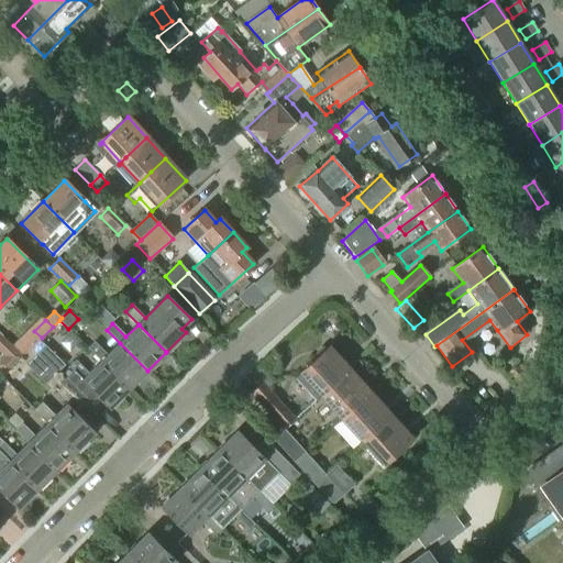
[(29,350),(32,346),(22,337),(12,346),(22,356),(29,350)]
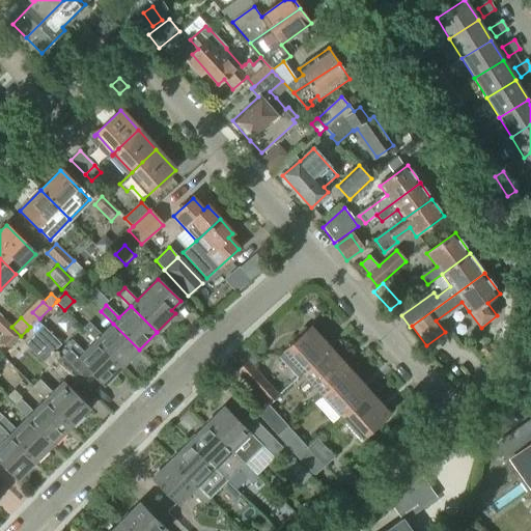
[(21,336),(11,327),(3,318),(0,320),(0,331),(5,337),(0,341),(0,347),(5,353),(21,336)]
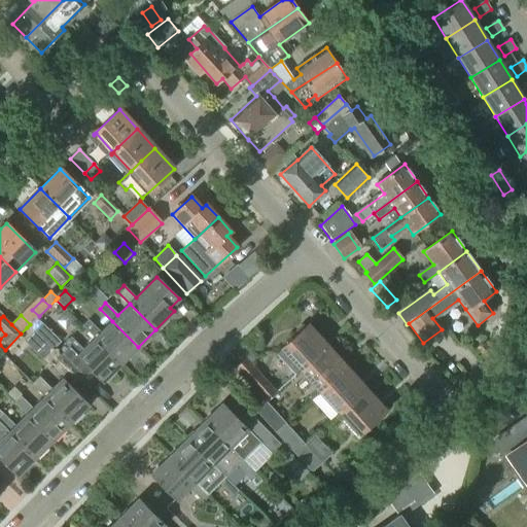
[(30,324),(27,327),(51,351),(61,342),(42,323),(36,318),(30,324)]
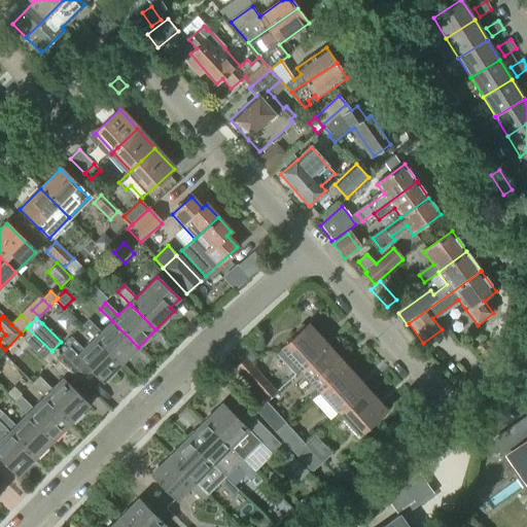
[(101,332),(89,320),(82,326),(95,339),(94,339),(120,365),(138,347),(112,321),(101,332)]
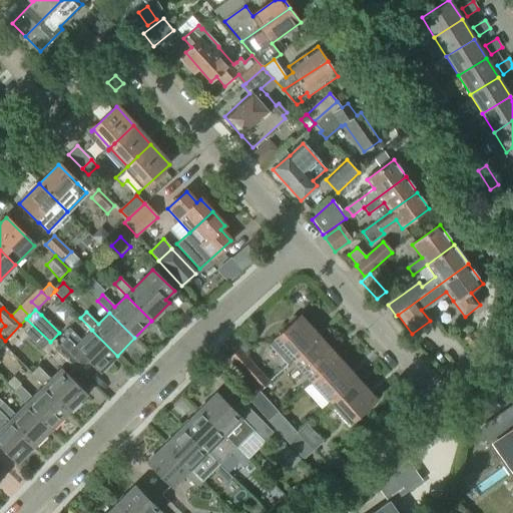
[(288,366),(295,360),(294,360),(319,338),(300,317),(269,345),(288,366)]
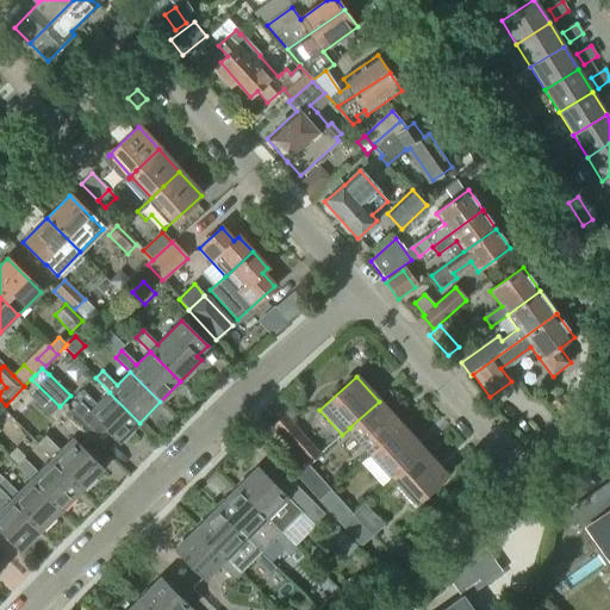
[(31,379),(24,386),(31,393),(29,396),(50,416),(60,406),(31,379)]
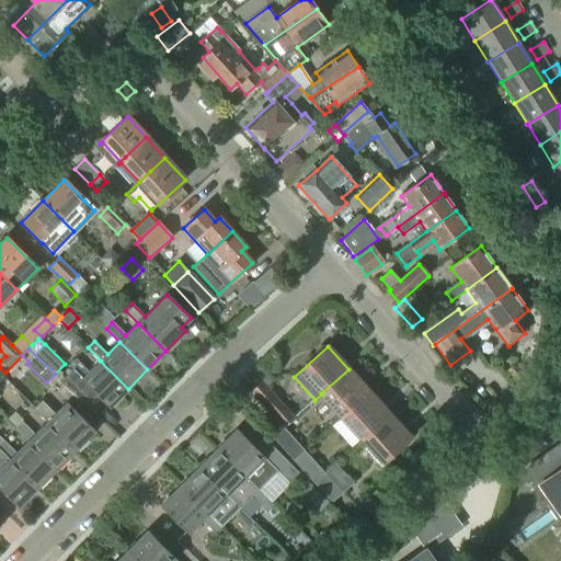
[(110,408),(128,389),(100,361),(88,373),(75,361),(69,366),(72,370),(63,380),(87,404),(96,395),(110,408)]
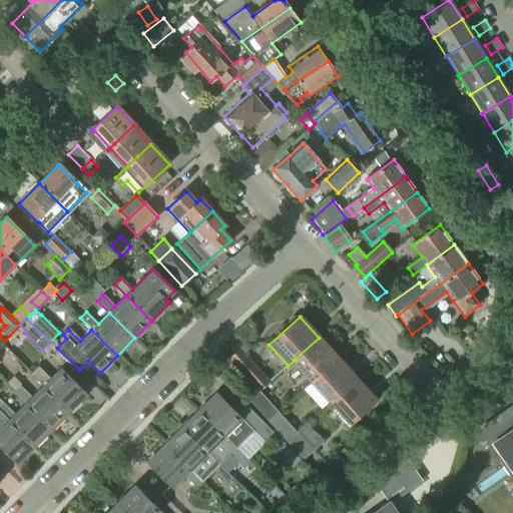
[(479,344),(471,334),(463,341),(471,350),(479,344)]
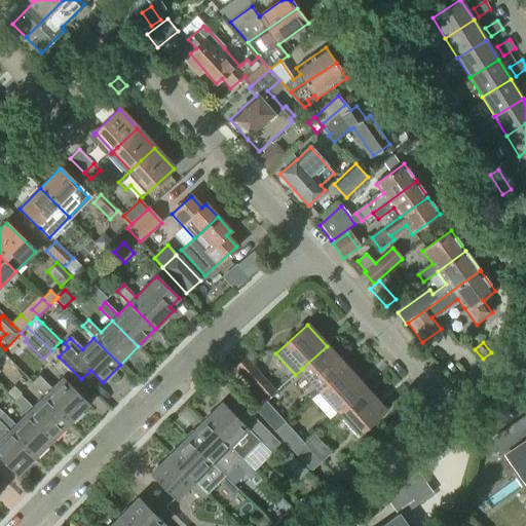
[(321,390),(345,368),(327,346),(301,369),(302,369),(321,390)]
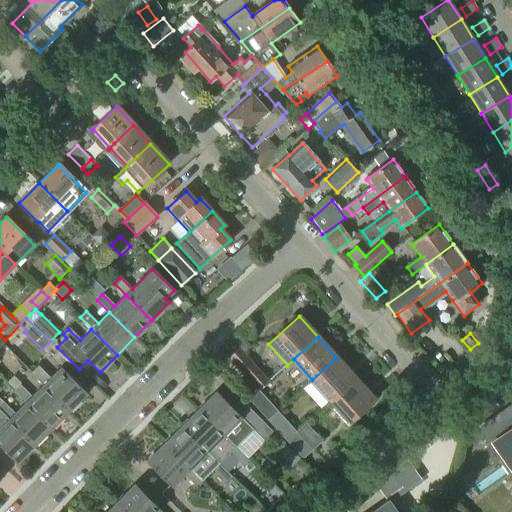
[(258,391),(268,382),(238,349),(228,358),(258,391)]
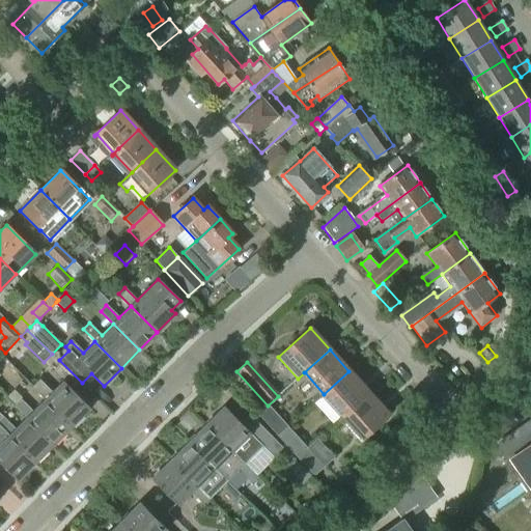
[(343,416),(368,393),(348,371),(324,394),(343,416)]
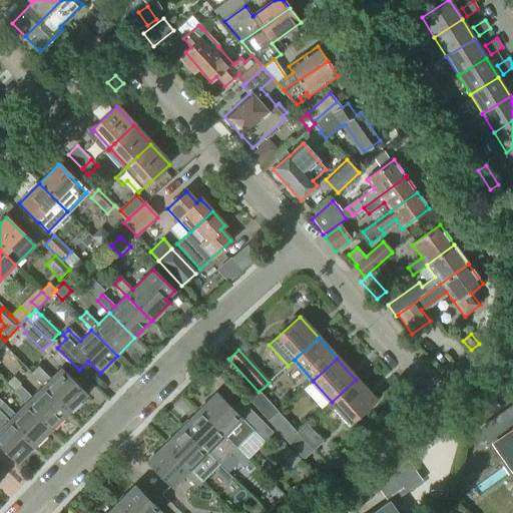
[(87,395),(61,369),(49,381),(37,369),(32,375),(43,387),(69,412),(87,395)]
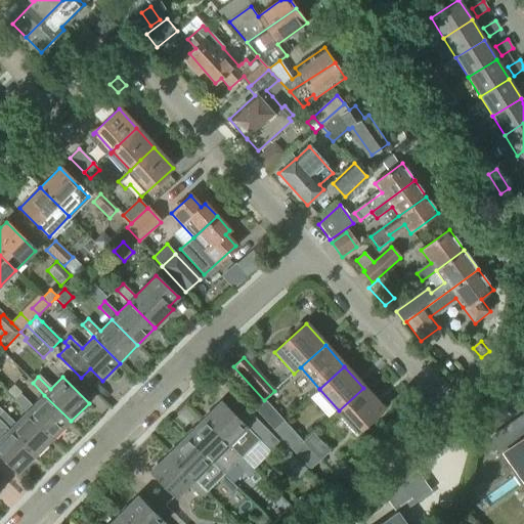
[(356,433),(383,408),(363,388),(339,410),(357,430),(355,432),(356,433)]
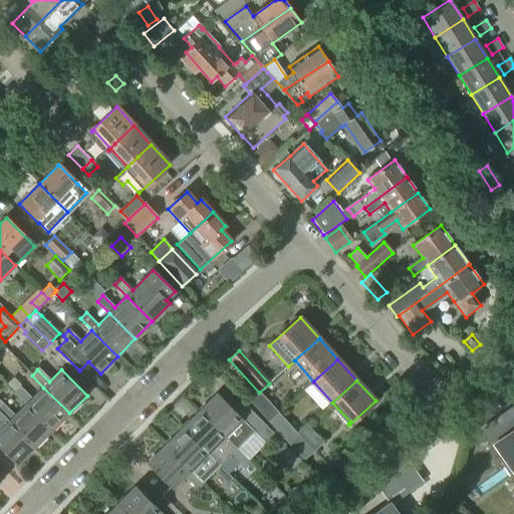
[(32,399),(19,387),(13,393),(26,406),(27,405),(52,430),(69,413),(43,388),(32,399)]
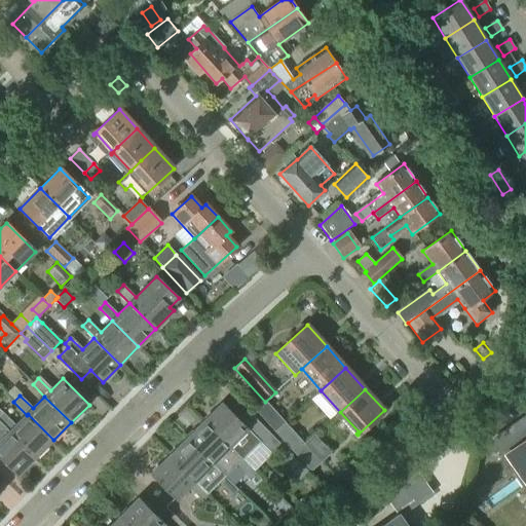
[(274,431),(285,422),(265,402),(256,410),(274,431)]
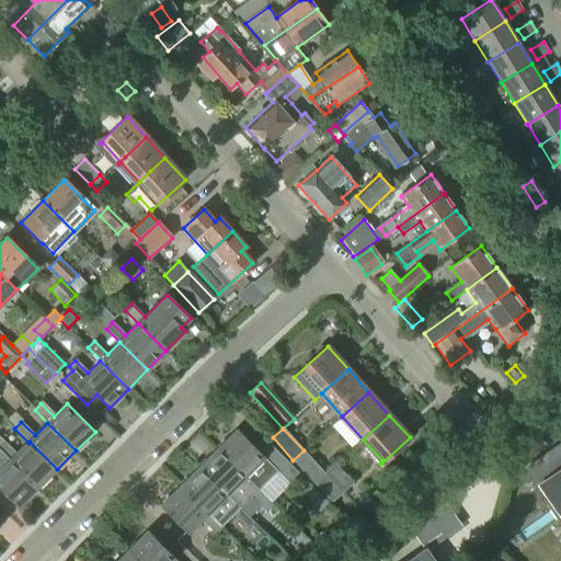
[(237,430),(217,449),(259,490),(277,471),(288,483),(298,473),(263,437),(253,447),(237,430)]
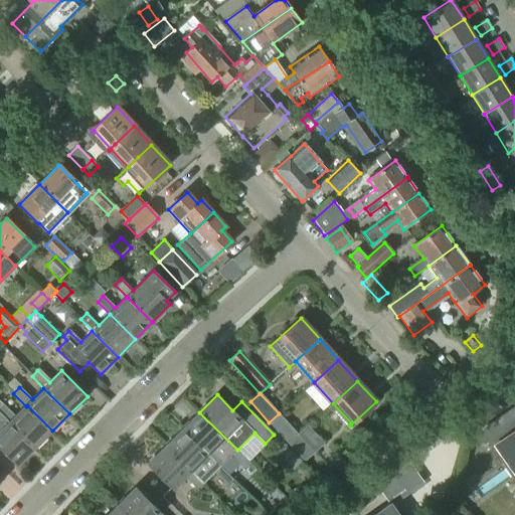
[(15,417),(0,402),(0,413),(9,423),(10,422),(35,448),(52,431),(27,405),(26,406),(15,417)]
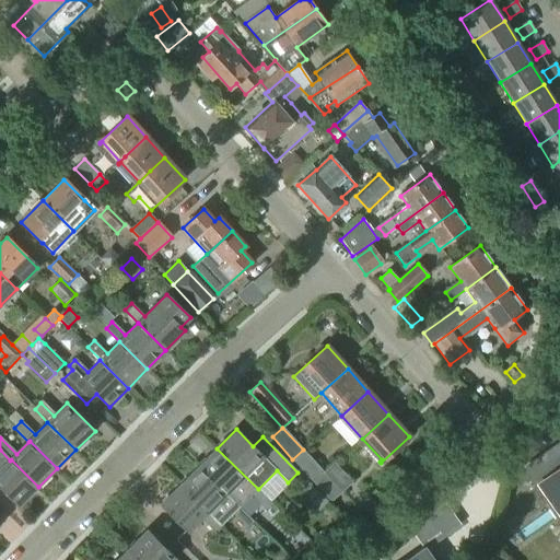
[(271,503),(258,489),(217,448),(198,467),(240,508),(252,496),(265,510),(271,503)]
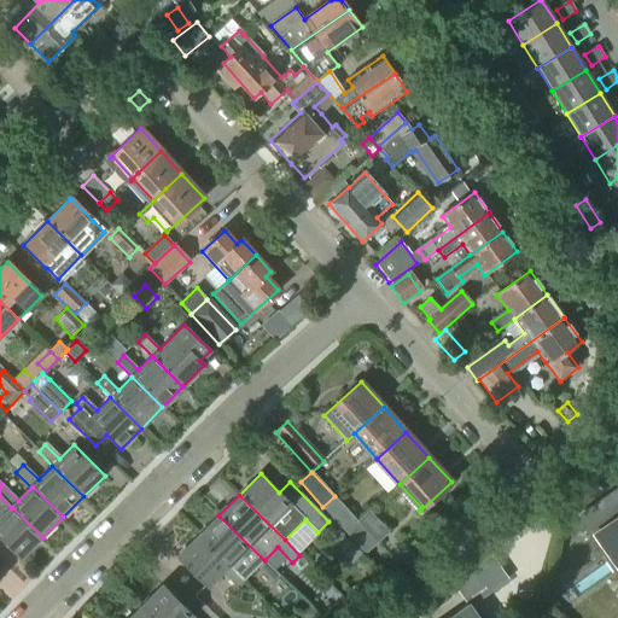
[(617,495),(612,499),(584,518),(595,534),(617,567),(617,495)]
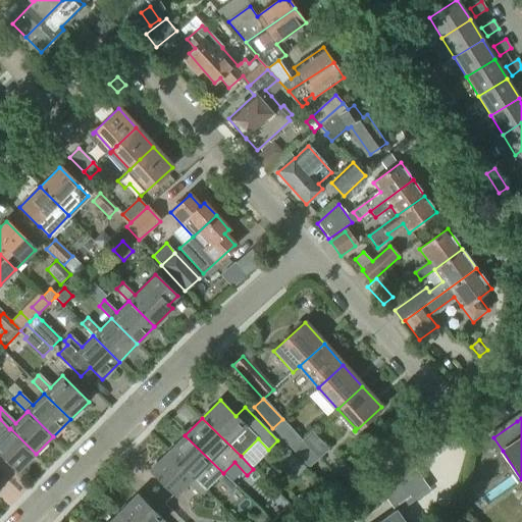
[(308,468),(318,460),(301,441),(302,440),(282,419),(272,428),(308,468)]
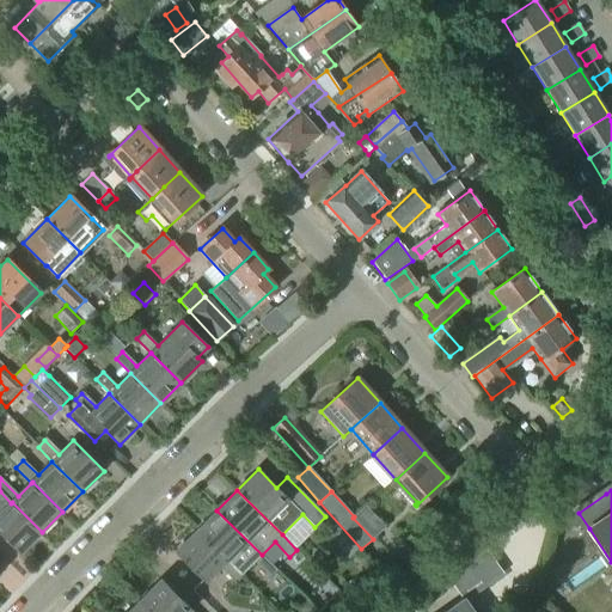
[(0,513),(0,532),(20,554),(42,532),(12,502),(11,503),(0,513)]
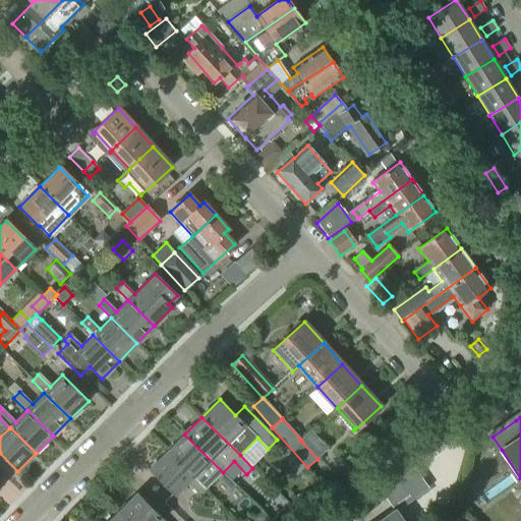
[(317,459),(328,450),(311,430),(301,440),(300,441),(317,459)]
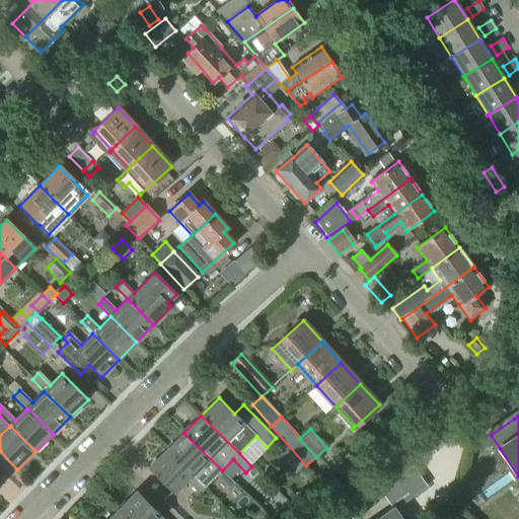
[(234,484),(222,470),(183,433),(165,450),(187,471),(204,488),(204,489),(216,476),(228,490),(234,484)]
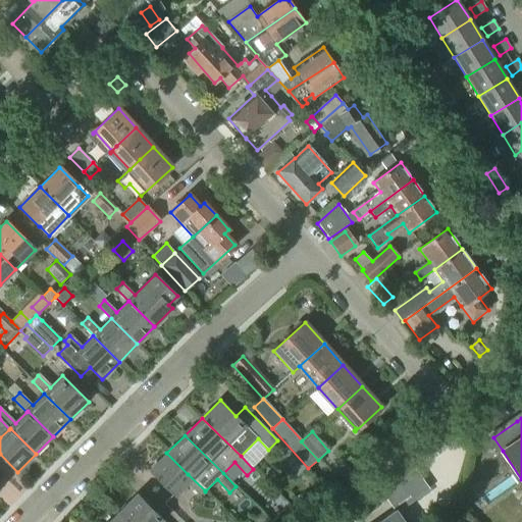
[(297,477),(306,468),(288,450),(278,459),(297,477)]
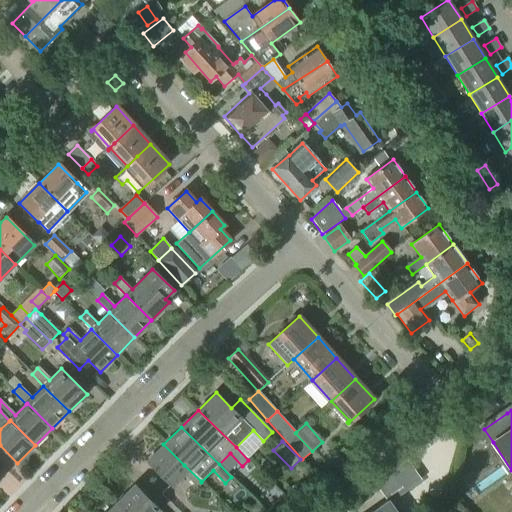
[(201,481),(184,465),(163,444),(146,461),(172,487),(184,475),(196,487),(201,481)]
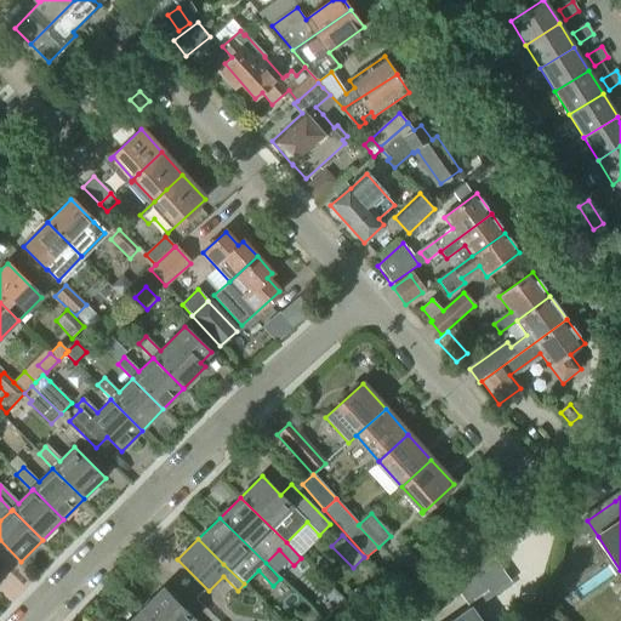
[(476,607),(491,596),(473,571),(462,580),(465,585),(462,587),(476,607)]
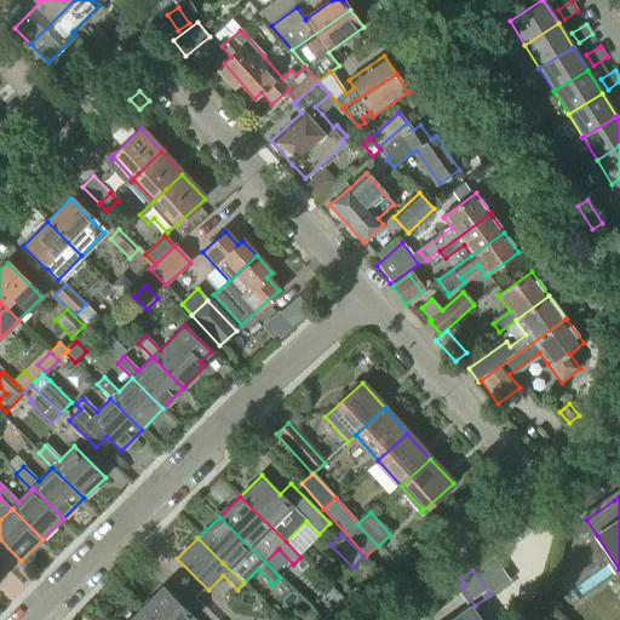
[(194,619),(193,618),(194,618),(162,587),(141,609),(153,619),(194,619)]
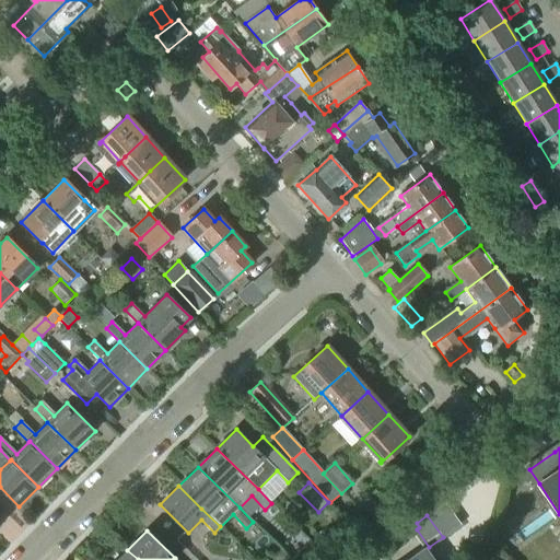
[(292,559),(312,559),(321,551),(311,540),(292,559)]
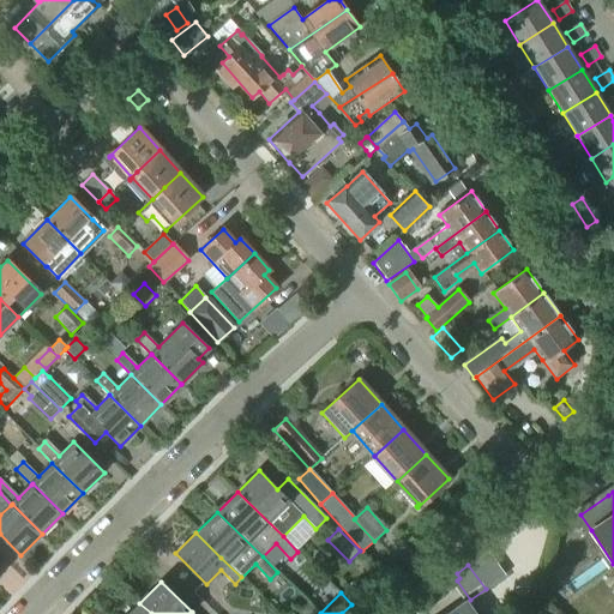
[(473,613),(465,602),(449,613),(473,613)]
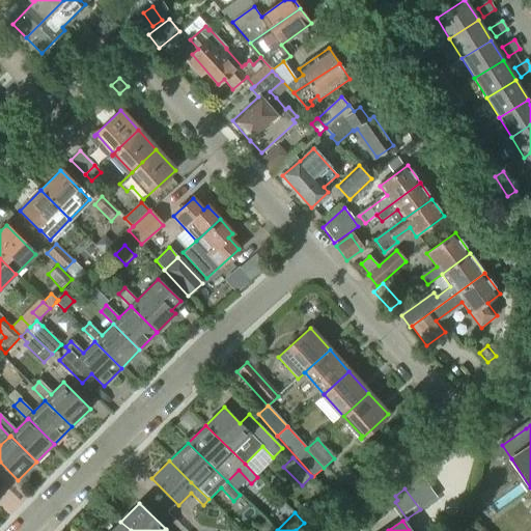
[(131,530),(120,522),(111,530),(131,530)]
